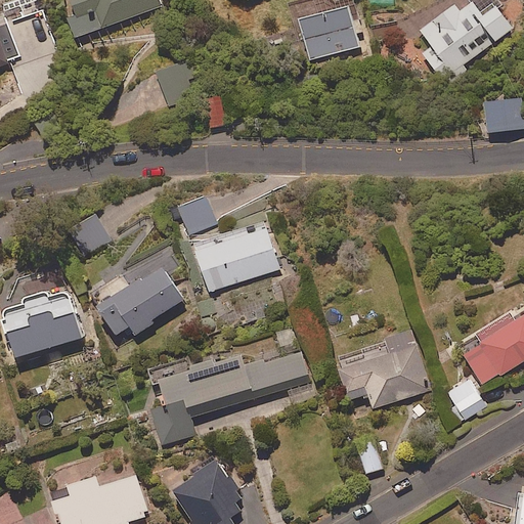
[(162,5),(160,0),(72,0),(77,12),(68,15),(75,36),(162,5)]
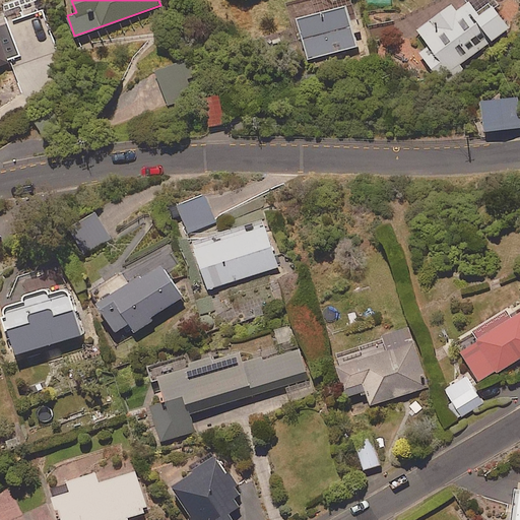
[(510,26),(492,2),(479,11),(470,0),(468,0),(457,9),(451,2),(417,28),(431,46),(419,54),(441,81),(510,26)]
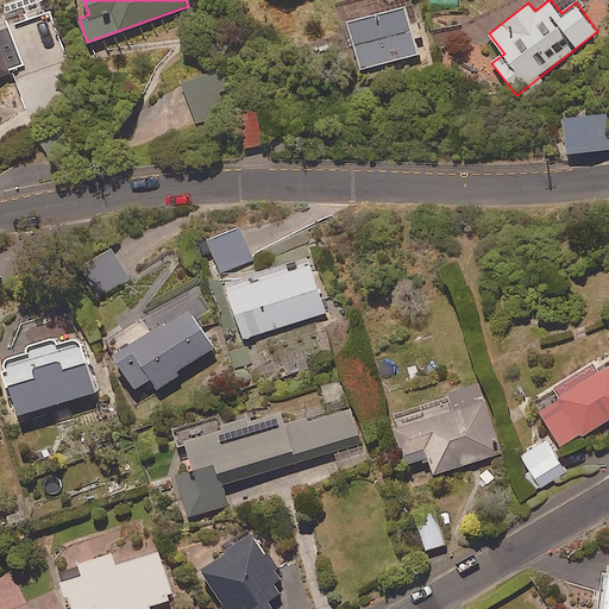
[(418,52),(414,37),(422,35),(418,16),(409,18),(406,4),(349,18),(360,67),(418,52)]
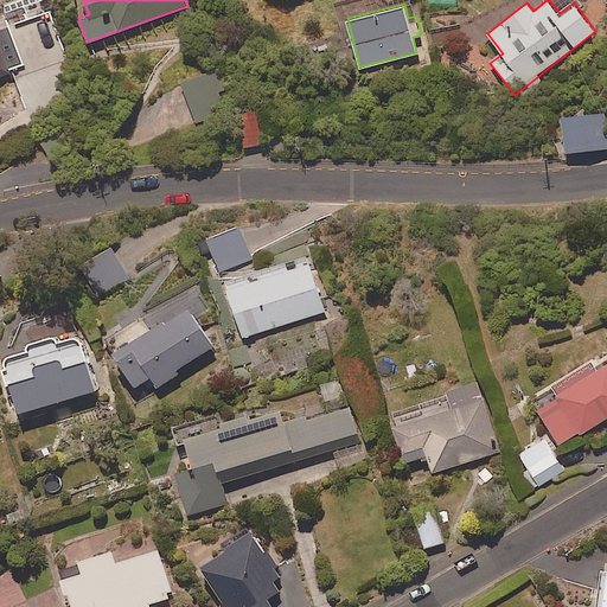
[(36,33),(0,46),(0,76),(10,74),(45,61),(36,33)]
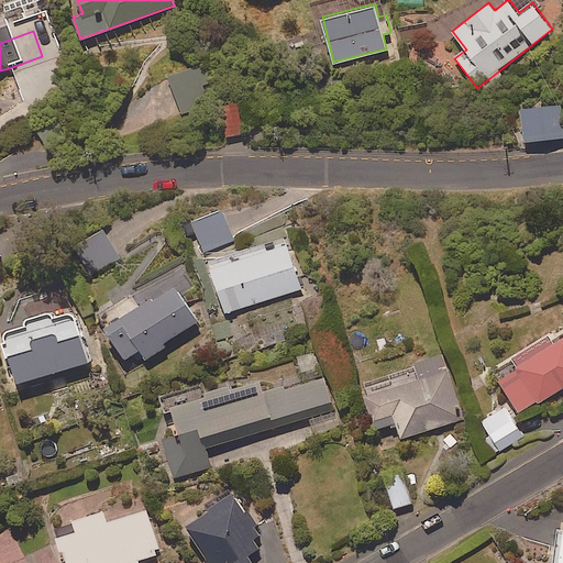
[(216,103),(205,63),(169,73),(180,112),(216,103)]
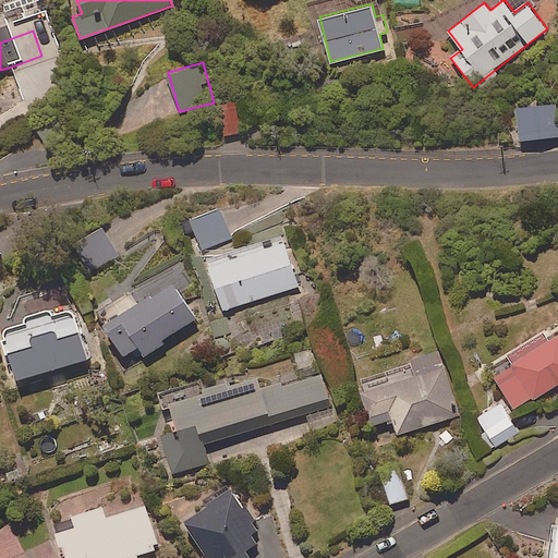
[(242,132),(237,98),(219,100),(225,134),(242,132)]
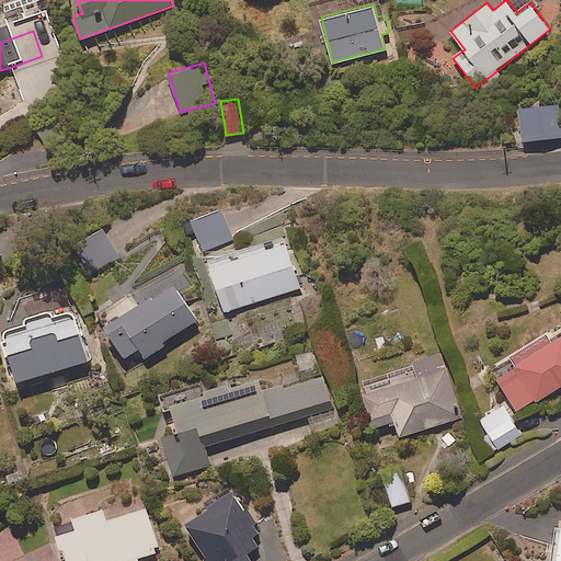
[(560,130),(559,100),(519,103),(523,139),(560,136),(560,130)]
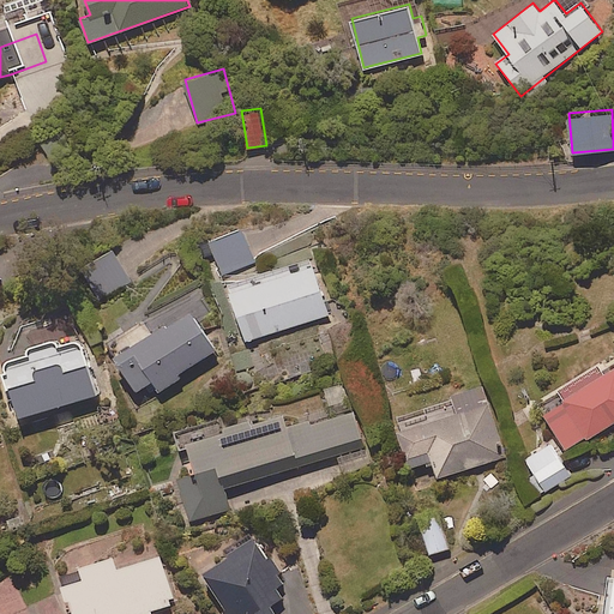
[(254,262),(241,227),(209,240),(222,275),(254,262)]
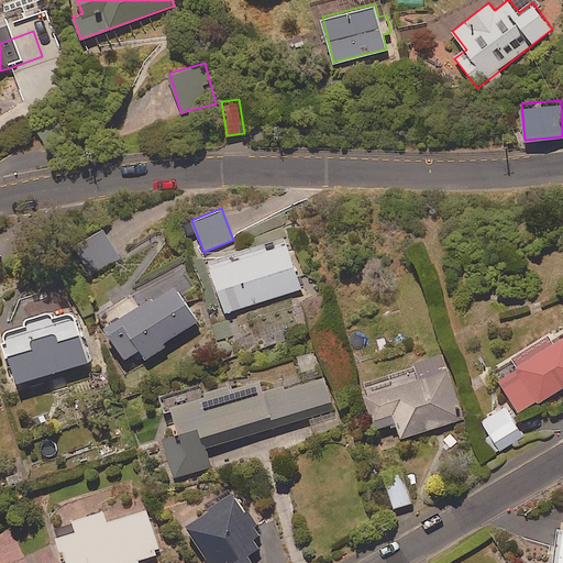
[(121,258),(105,229),(74,244),(90,275),(121,258)]
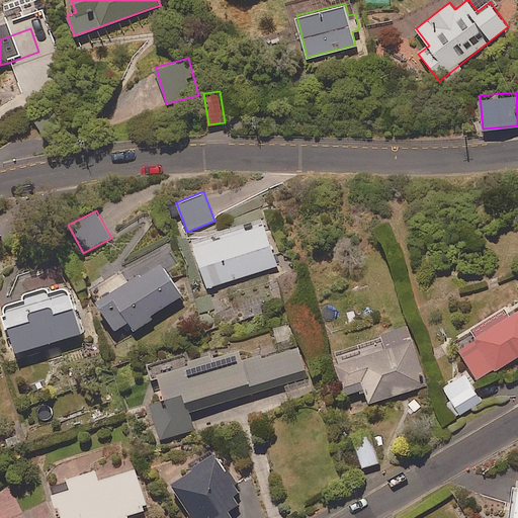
[(277,265),(262,216),(191,239),(207,287),(277,265)]
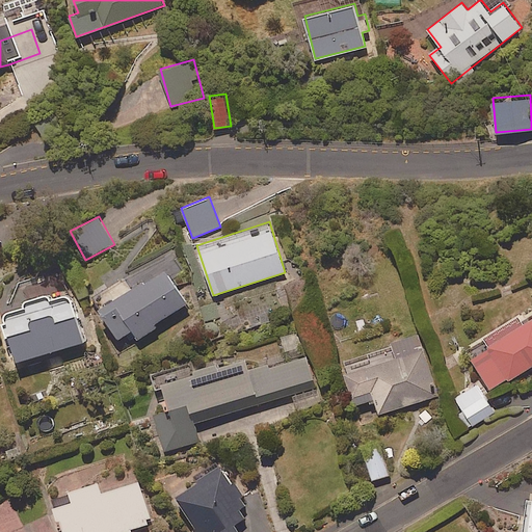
[(182,271),(166,246),(132,268),(135,272),(94,299),(118,338),(132,329),(138,339),(157,326),(154,323),(187,301),(171,277),(182,271)]
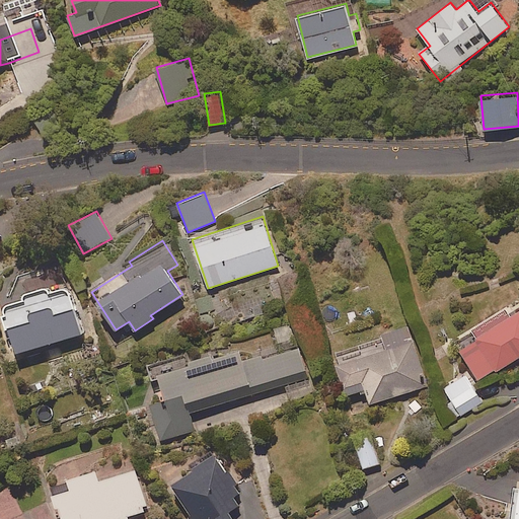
[(9,325),(17,353),(83,331),(72,294),(72,293),(71,292),(71,291),(70,290),(70,289),(69,288),(68,288),(68,287),(67,287),(66,286),(65,286),(64,286),(63,286),(62,286),(61,286),(48,289),(47,285),(21,291),(23,296),(10,300),(9,300),(8,300),(7,301),(6,301),(5,302),(5,303),(4,304),(4,305),(3,306),(3,307),(3,308),(3,309),(3,310),(4,311),(4,312),(1,313),(5,326),(9,325)]
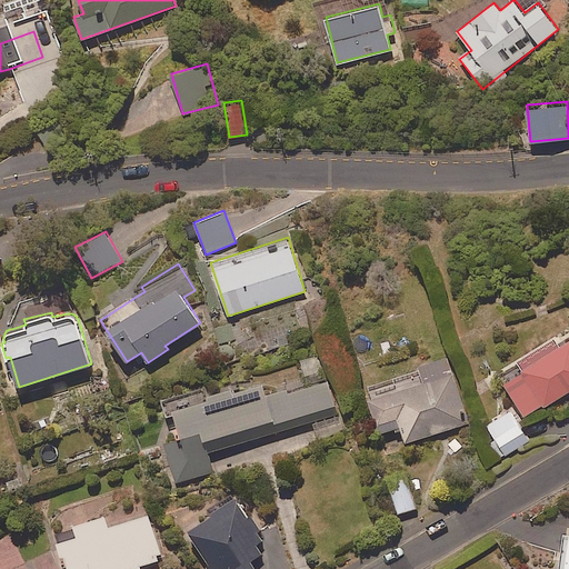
[(551,338),(516,361),(521,369),(501,381),(530,426),(547,416),(542,408),(568,391),(568,338),(557,346),(551,338)]
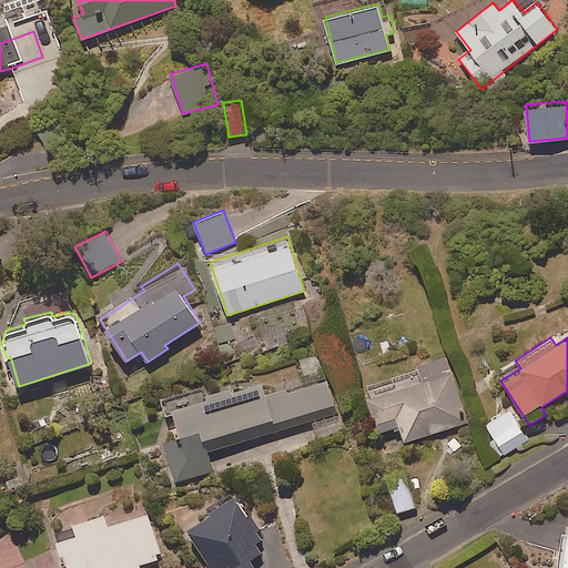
[(206,383),(160,395),(165,418),(172,417),(178,435),(163,440),(174,483),(215,469),(209,449),(312,422),(318,442),(344,435),(317,355),(298,361),(304,381),(263,392),(261,383),(234,389),(233,386),(209,393),(206,383)]
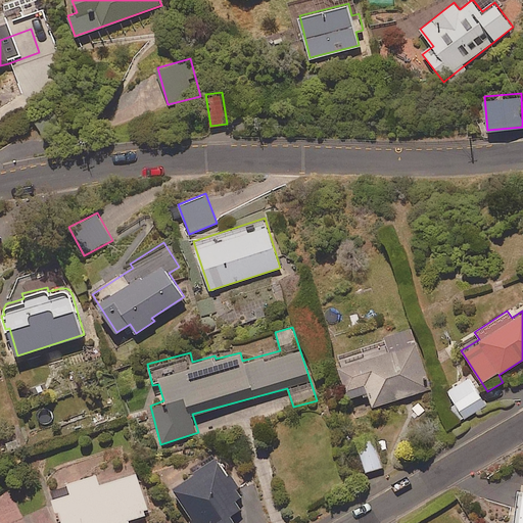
[(430,389),(412,327),(384,335),(387,346),(360,354),(361,360),(339,366),(349,399),(368,394),(372,407),(430,389)]
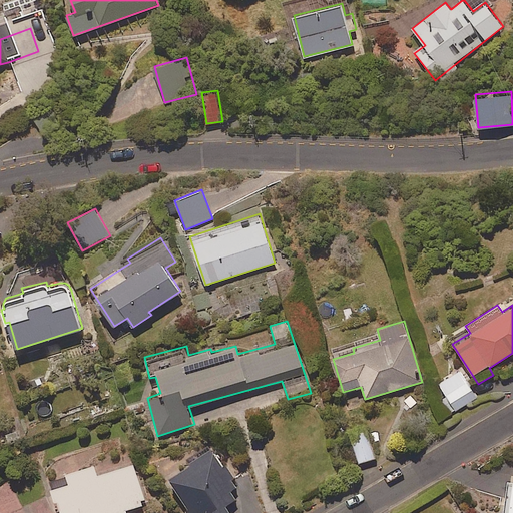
[(477,398),(460,370),(439,383),(456,411),(477,398)]
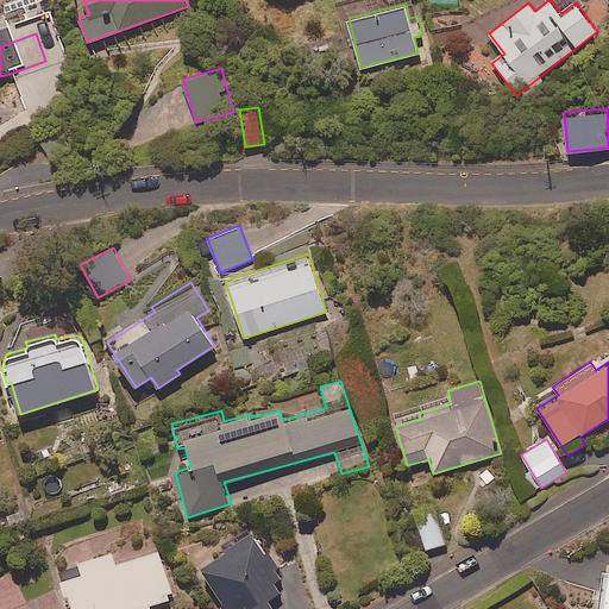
[(281,592),(276,583),(288,576),(270,546),(264,551),(251,529),(224,545),(227,551),(201,566),(226,608),(272,608),(268,601),(281,592)]
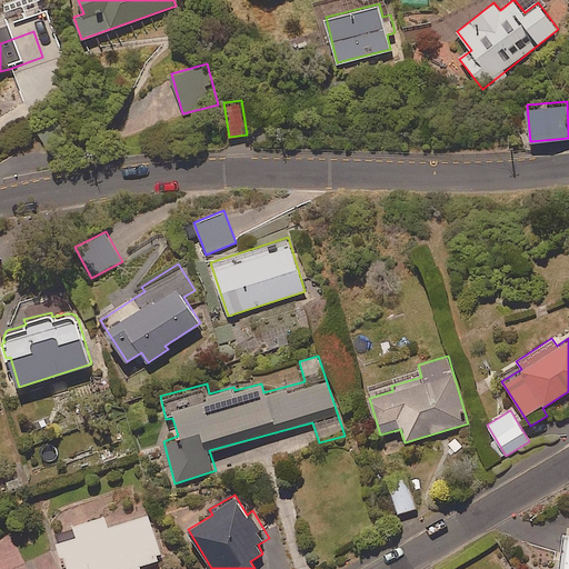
[(108,527),(105,515),(75,523),(78,536),(57,541),(66,568),(140,568),(139,566),(162,558),(149,515),(108,527)]
